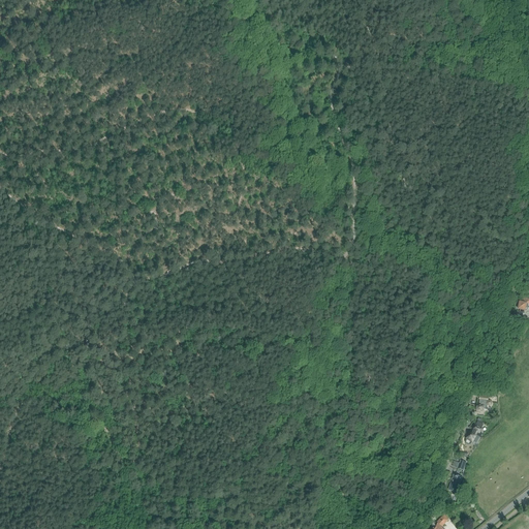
[(520,302),(519,309),(520,309),(519,312),(524,313),(525,311),(527,311),(527,309),(528,307),(528,299),(524,299),(523,303),(520,302)]
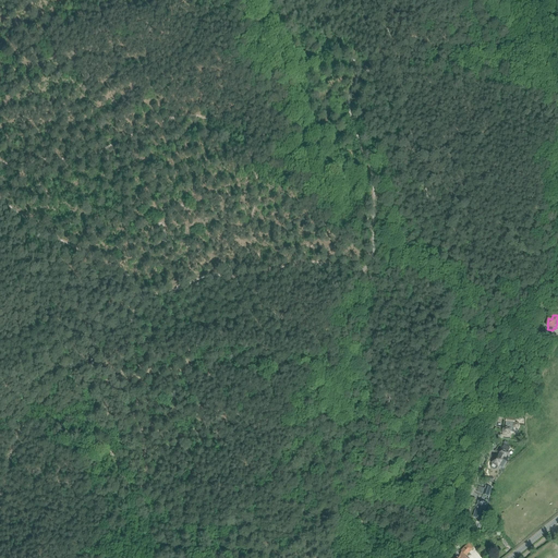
[(502,429),(501,433),(502,433),(502,435),(508,436),(508,434),(510,434),(510,432),(513,432),(514,427),(516,428),(519,427),(519,424),(517,423),(514,423),(516,419),(507,417),(506,422),(506,427),(505,427),(504,427),(504,428),(502,428),(502,429)]
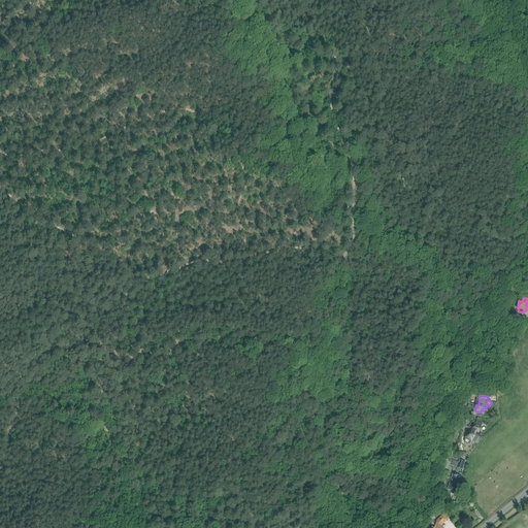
[(465,438),(464,440),(464,441),(465,443),(467,443),(468,444),(469,443),(470,442),(471,441),(472,440),(475,442),(479,437),(480,437),(482,433),(480,432),(481,429),(482,428),(480,428),(482,424),(477,421),(477,422),(476,421),(474,425),(474,424),(473,425),(472,426),(471,428),(471,429),(470,431),(469,430),(465,437),(465,438)]
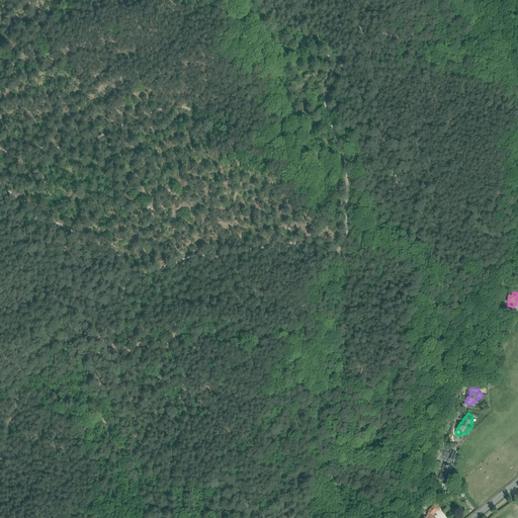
[(448,458),(454,460),(456,452),(451,450),(450,453),(449,453),(448,458)]
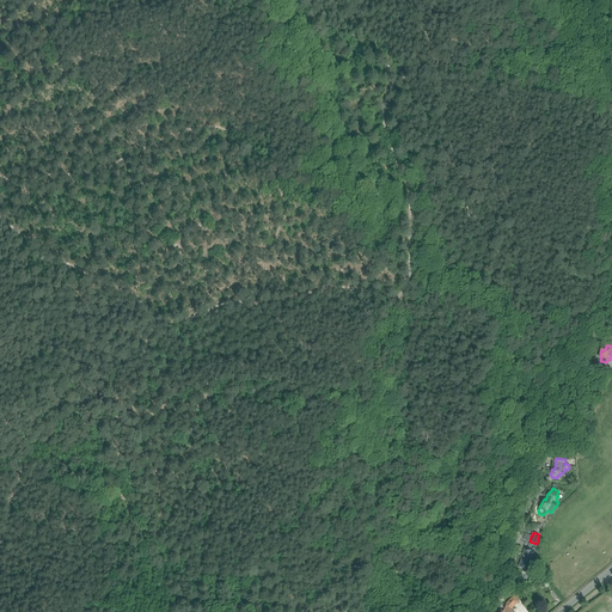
[(520,565),(519,567),(531,570),(533,561),(532,561),(536,552),(534,552),(530,551),(530,549),(526,548),(526,550),(525,549),(524,554),(522,558),(520,565)]
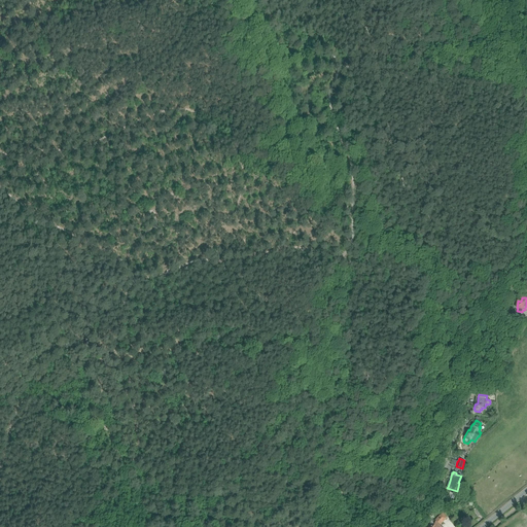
[(446,519),(447,518),(443,514),(434,521),(435,523),(430,526),(441,526),(440,525),(445,520),(447,519),(446,519)]
